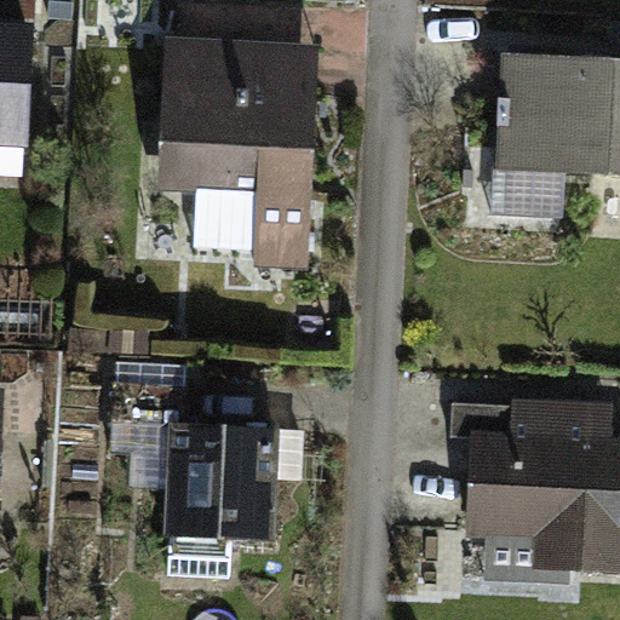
[(29,35),(0,33),(0,136),(24,137),(29,35)]
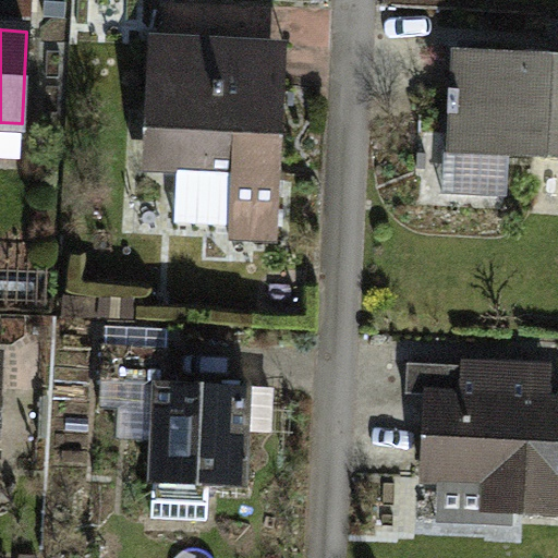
[(165,79),(283,84),(286,40),(148,34),(147,77),(165,79)]
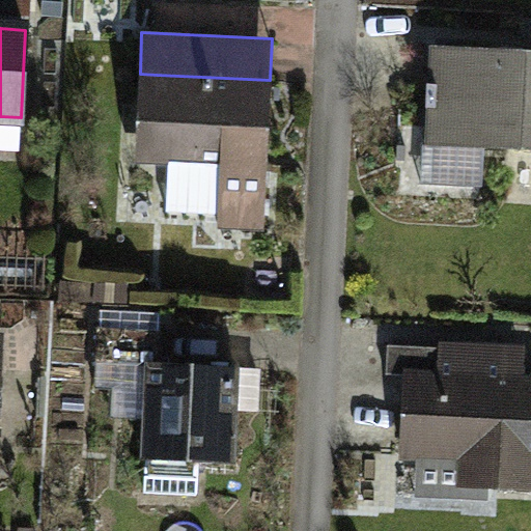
[(530,145),(530,55),(435,51),(432,86),(427,86),(426,110),(431,110),(429,141),(530,145)]
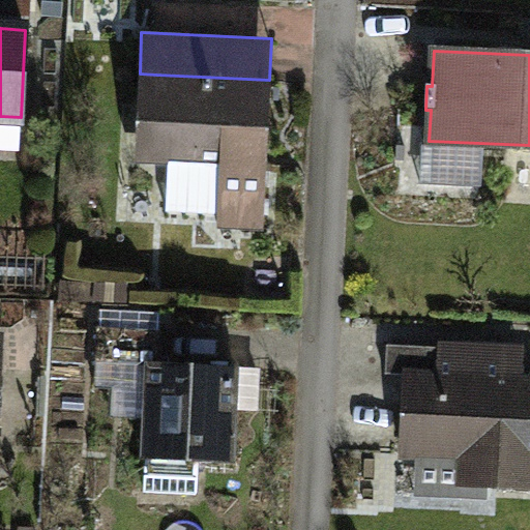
[(269,80),(156,75),(152,157),(169,158),(167,210),(218,213),(217,226),(262,228),(269,80)]
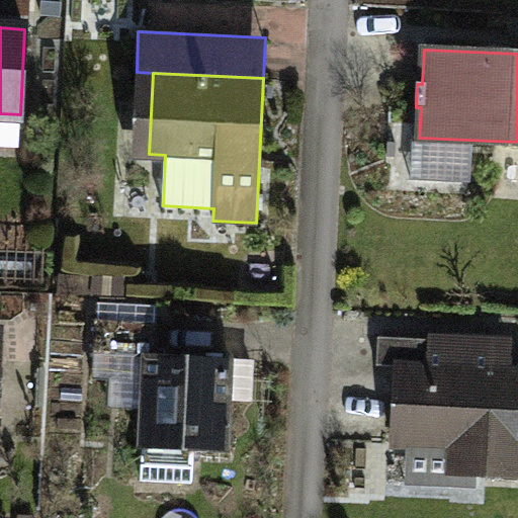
[(123,278),(93,276),(91,295),(121,298),(123,278)]
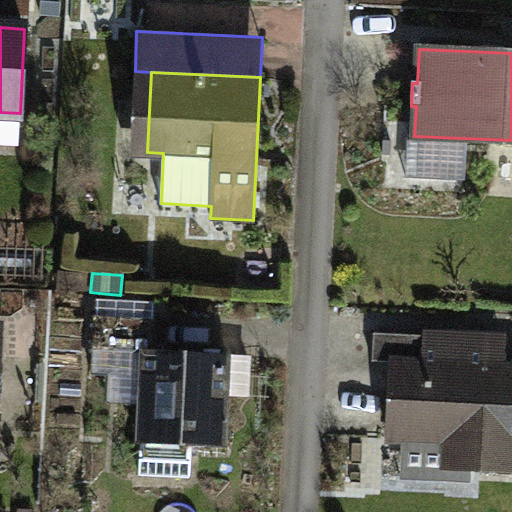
[(154,320),(94,317),(93,347),(145,350),(139,474),(189,477),(191,445),(222,447),(227,354),(153,350),(154,320)]
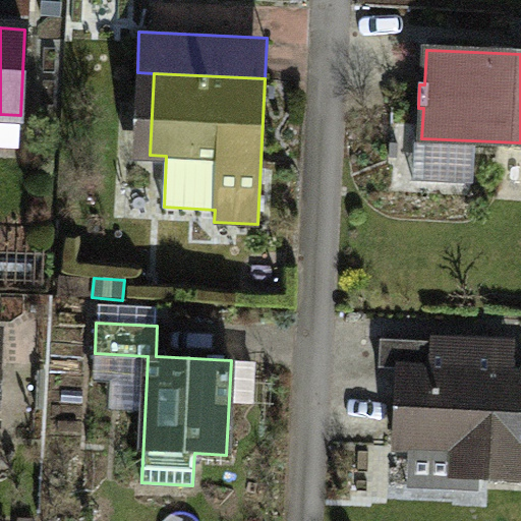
[(520,477),(520,373),(433,370),(436,341),(381,339),(379,366),(401,367),(397,446),(410,447),(408,487),(478,490),(478,475),(520,477)]
